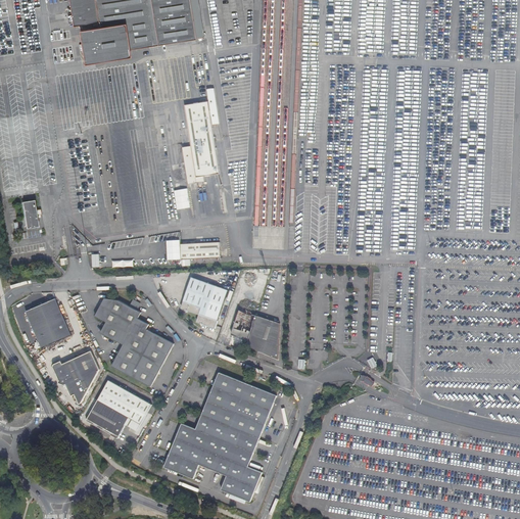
[(124,18),(128,45),(193,35),(191,19),(188,0),(67,0),(71,22),(96,18),(97,22),(124,18)]
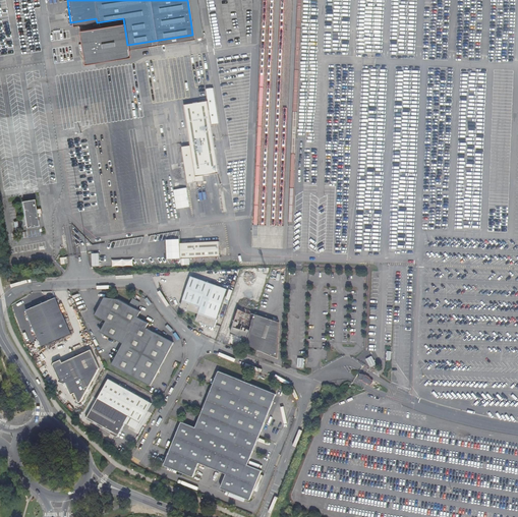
[(187,0),(190,19),(192,35),(202,34),(198,18),(195,0),(187,0)]
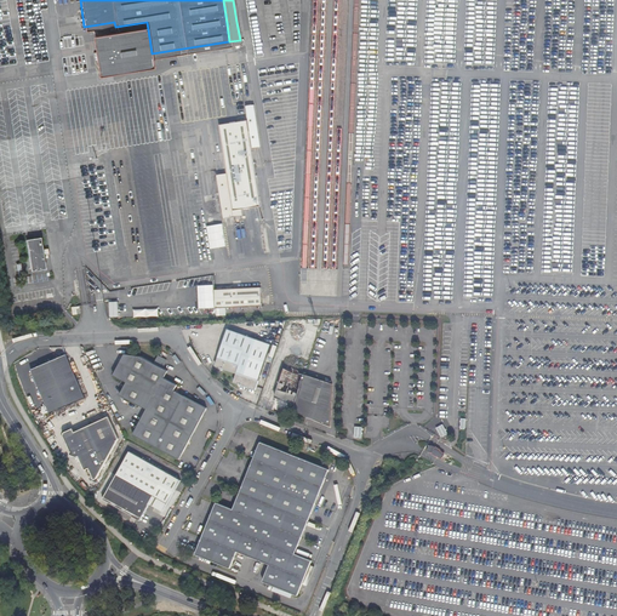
[(147,22),(115,27),(91,32),(93,47),(98,72),(154,62),(152,53),(147,22)]
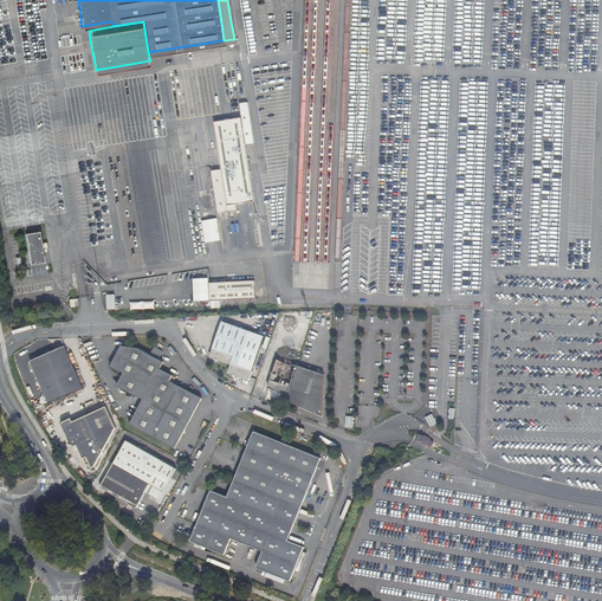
[(245,98),(237,99),(239,114),(243,140),(252,139),(245,98)]
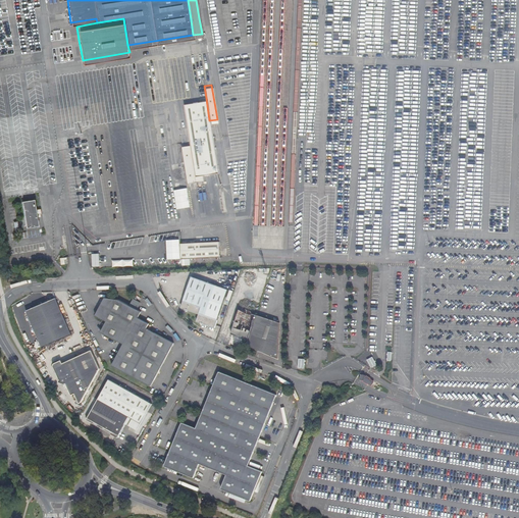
[(183,101),(189,142),(180,144),(187,179),(202,177),(201,172),(216,169),(209,120),(206,98),(183,101)]
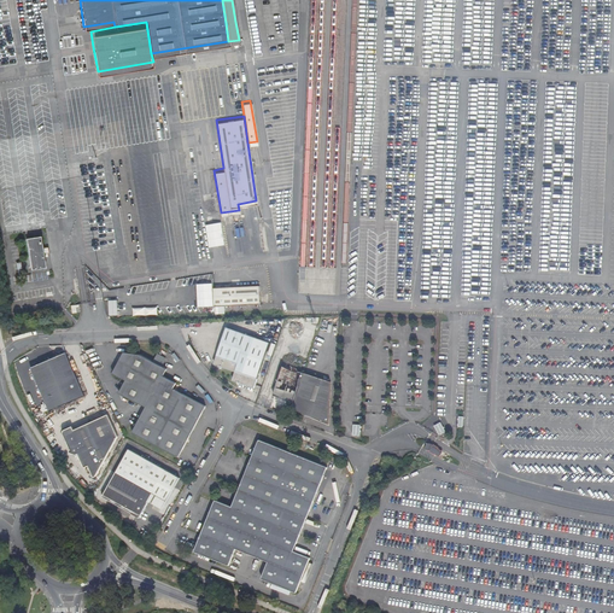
[(23,234),(28,266),(42,263),(40,250),(40,244),(37,233),(23,234)]
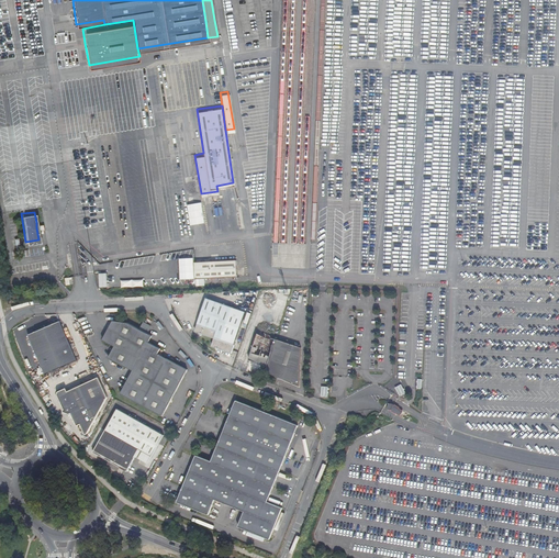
[(236,272),(235,254),(194,256),(194,274),(236,272)]
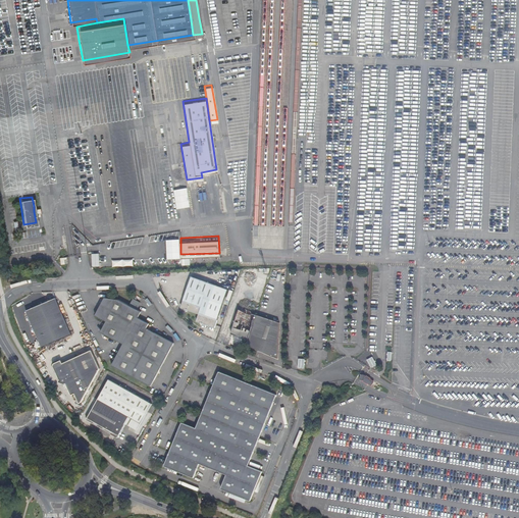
[(241,274),(259,279),(261,271),(244,266),(241,274)]
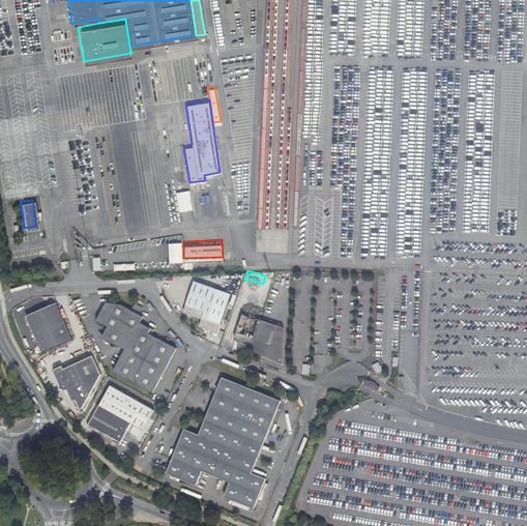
[(231,288),(195,275),(183,308),(186,308),(187,309),(188,311),(191,310),(202,314),(199,322),(203,323),(204,326),(209,325),(217,328),(231,288)]
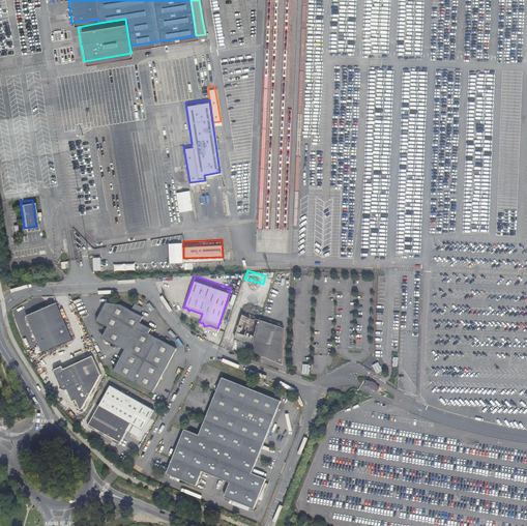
[(146,309),(151,304),(145,297),(140,302),(146,309)]
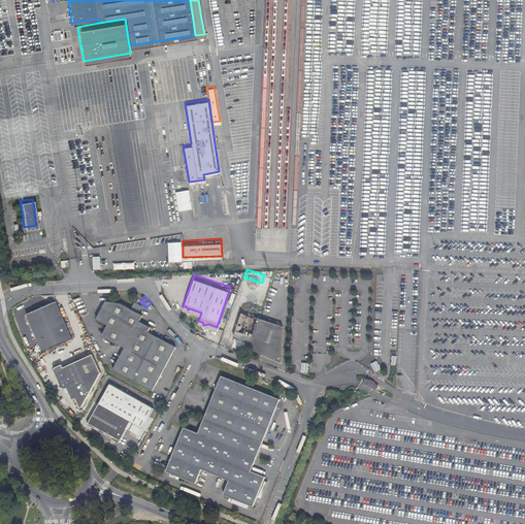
[(99,333),(123,347),(111,367),(151,388),(174,346),(146,330),(149,326),(137,320),(140,314),(117,300),(103,298),(94,316),(105,323),(99,333)]
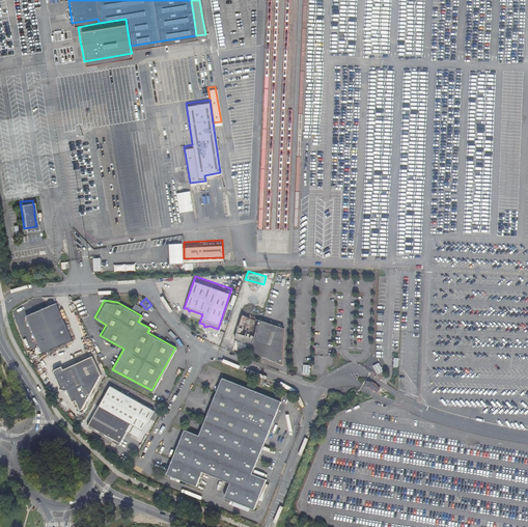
[(24,314),(40,350),(71,335),(54,301),(24,314)]
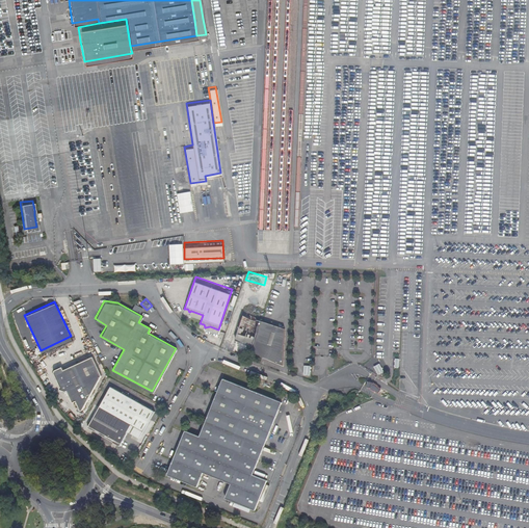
[(232,339),(248,344),(257,318),(240,313),(232,339)]
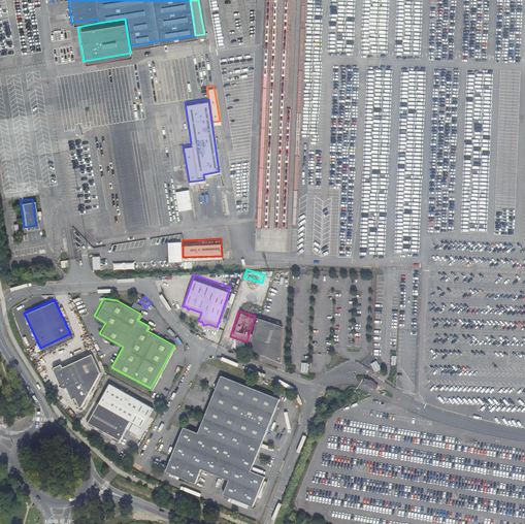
[(255,316),(247,341),(244,347),(277,360),(279,324),(255,315),(255,316)]
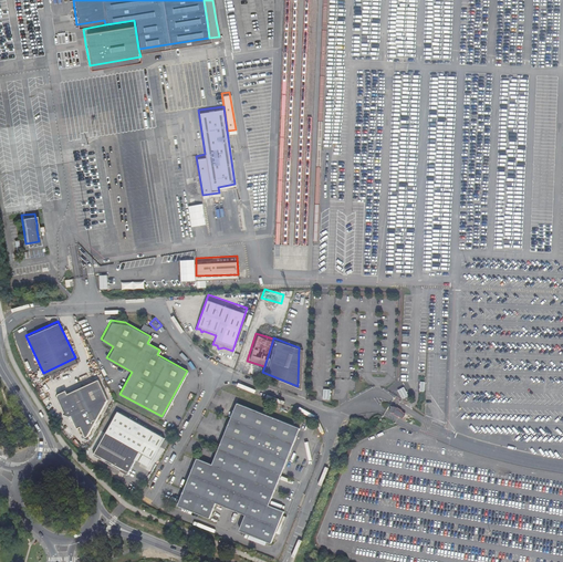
[(68,393),(66,391),(58,394),(56,396),(64,409),(63,414),(71,415),(77,426),(81,425),(85,435),(87,434),(108,398),(97,378),(68,393)]
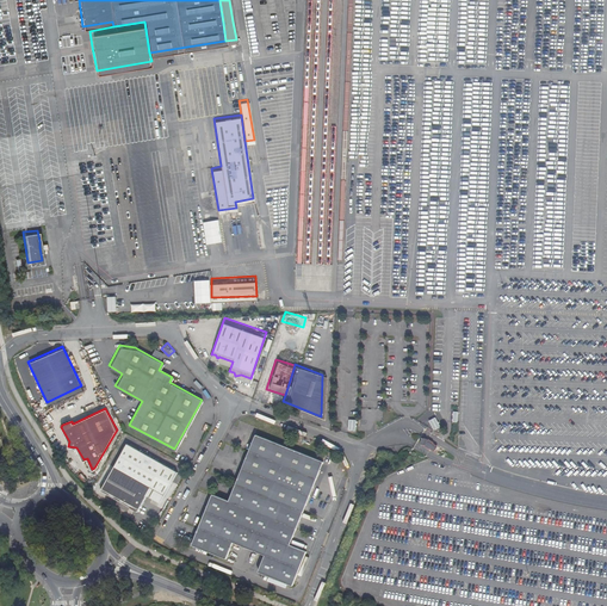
[(432,413),(426,415),(431,425),(437,421),(432,413)]
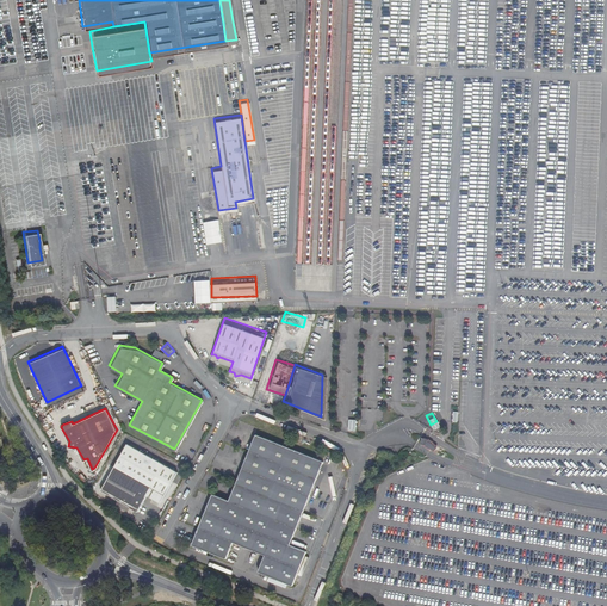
[(224,556),(231,539),(264,551),(256,568),(291,582),(304,549),(287,542),(320,459),(254,433),(227,500),(210,493),(190,543),(224,556)]
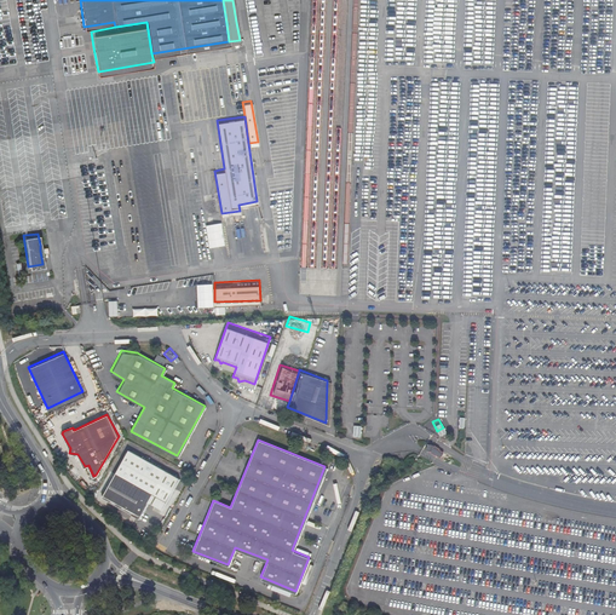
[(438,453),(442,448),(437,446),(437,444),(432,441),(431,442),(430,441),(431,441),(425,440),(424,446),(427,447),(429,447),(427,448),(432,452),(433,450),(438,453)]
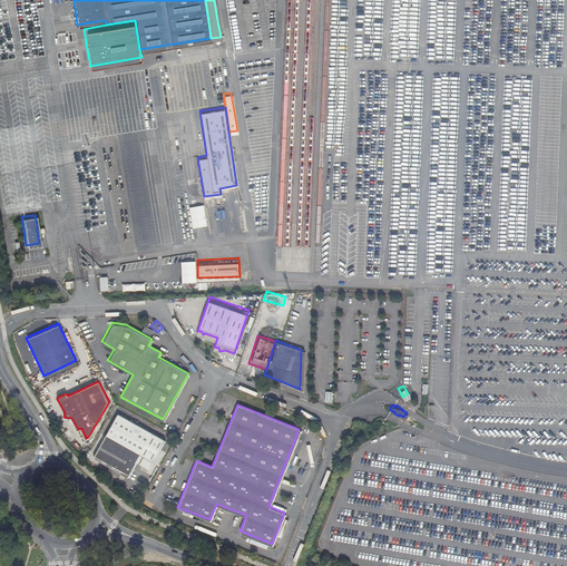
[(152,464),(167,437),(120,410),(96,452),(129,471),(138,456),(152,464)]
